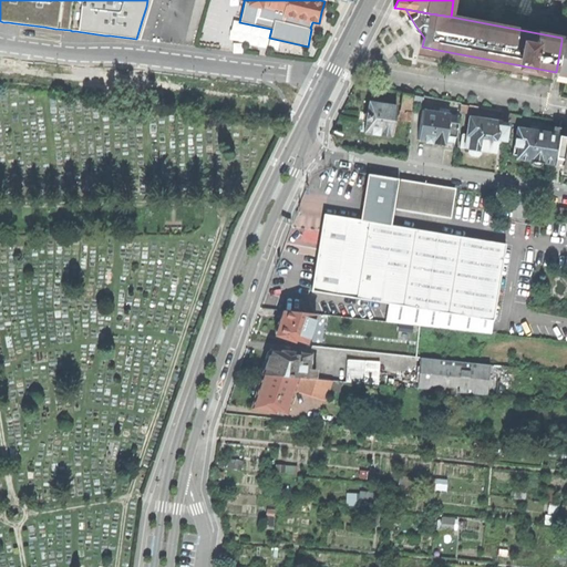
[(556,72),(556,74),(566,75),(566,41),(562,41),(556,72)]
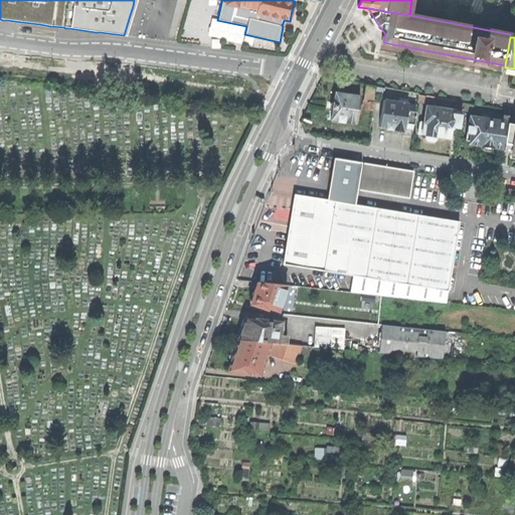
[(366,84),(364,102),(374,103),(376,87),(366,84)]
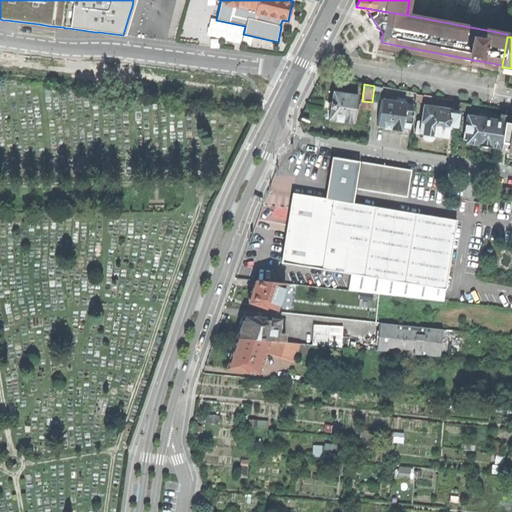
[(331,114),(330,120),(336,121),(336,122),(343,123),(343,122),(354,123),(359,96),(334,92),(332,102),(331,102),(330,109),(331,109),(331,114)]
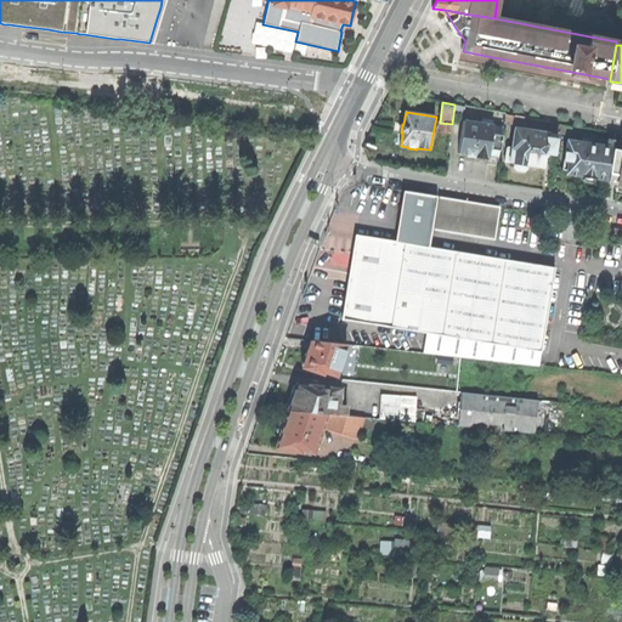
[(482,157),(490,158),(490,157),(491,150),(501,151),(503,136),(493,135),(495,125),(493,125),(486,124),(481,124),(464,122),(459,154),(467,156),(467,157),(475,158),(475,157),(482,157)]
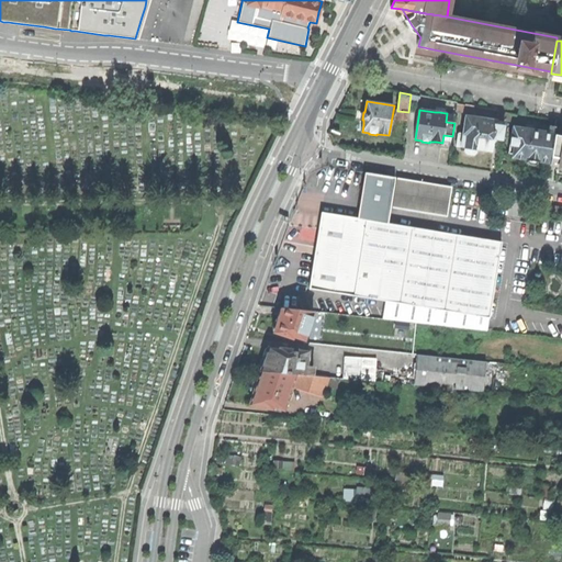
[(408,112),(397,111),(396,120),(407,121),(408,112)]
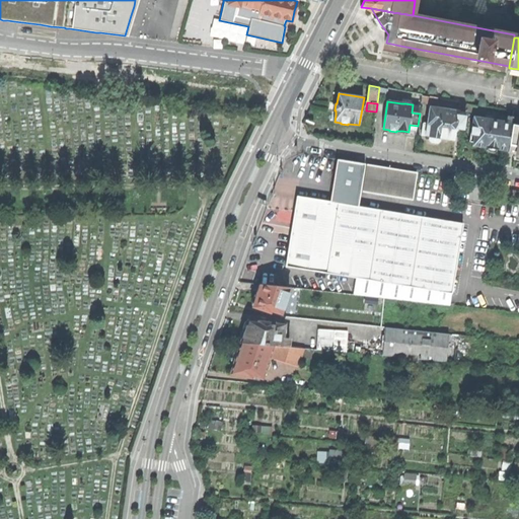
[(477,105),(467,104),(466,112),(475,113),(477,105)]
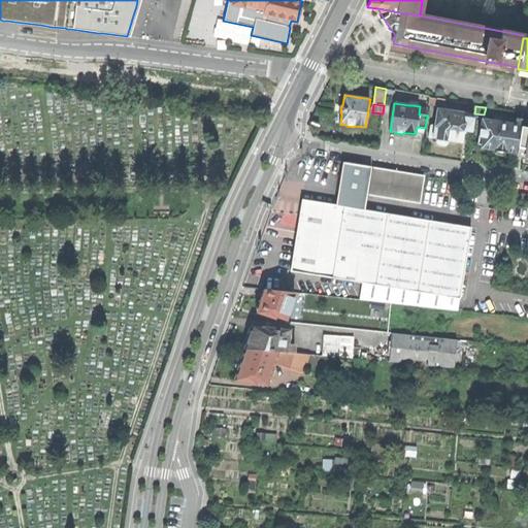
[(431,125),(429,137),(436,138),(436,139),(448,141),(448,140),(455,141),(462,142),(463,130),(471,131),(473,114),(468,113),(437,109),(435,126),(431,125)]
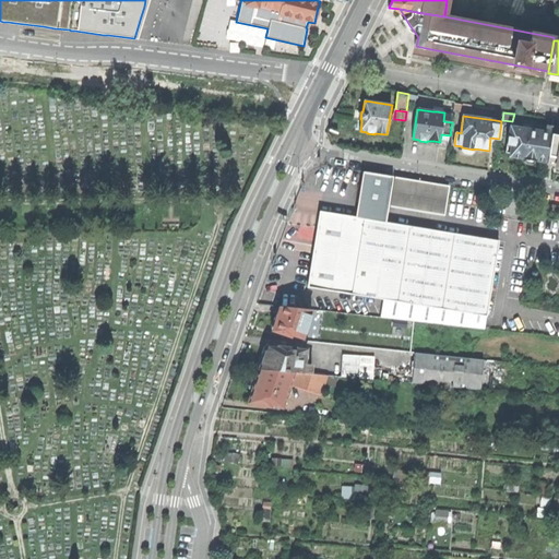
[(523,159),(525,159),(534,162),(535,162),(536,161),(546,163),(551,134),(551,133),(546,132),(510,127),(506,153),(510,153),(510,156),(516,157),(523,158),(523,159)]
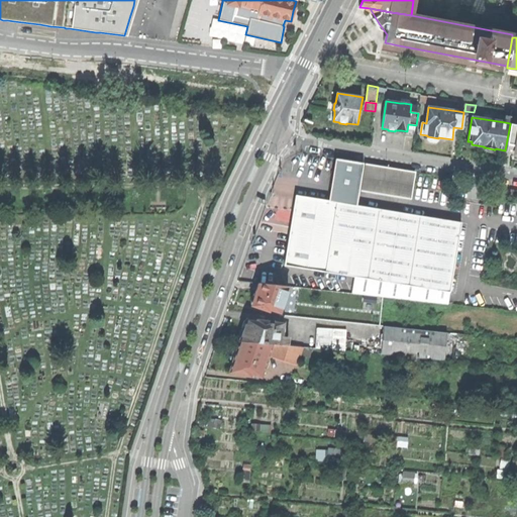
[(516,125),(510,124),(505,150),(513,152),(513,154),(516,156),(516,125)]
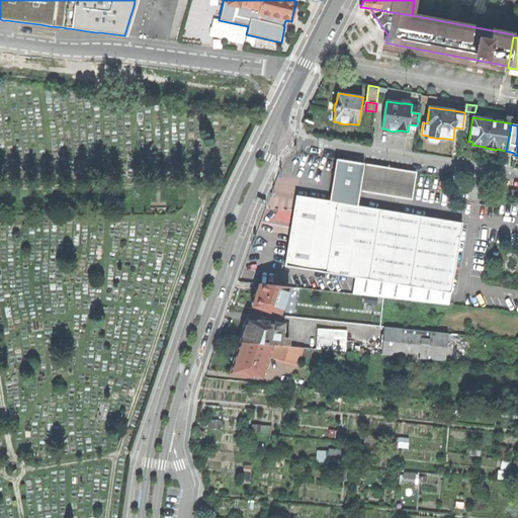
[(336,159),(332,186),(359,191),(364,164),(336,159)]
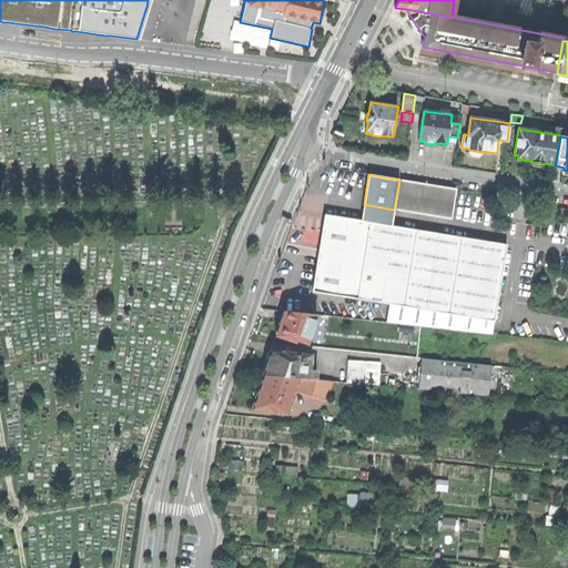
[(456,189),(402,180),(397,210),(452,219),(456,189)]
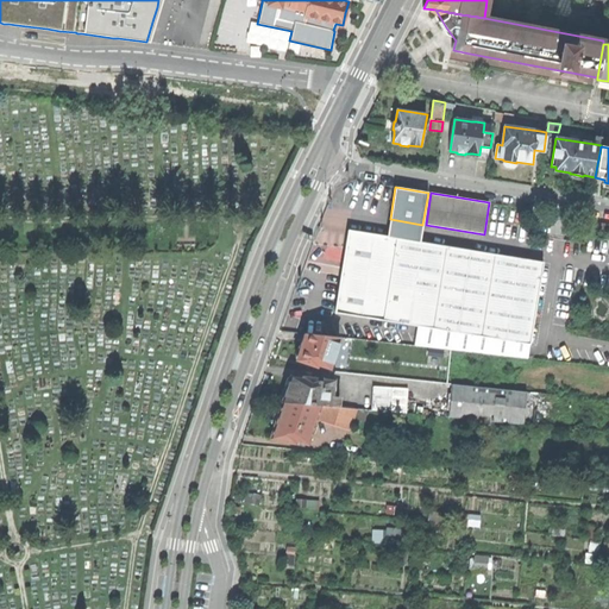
[(390,219),(387,237),(420,242),(422,225),(390,219)]
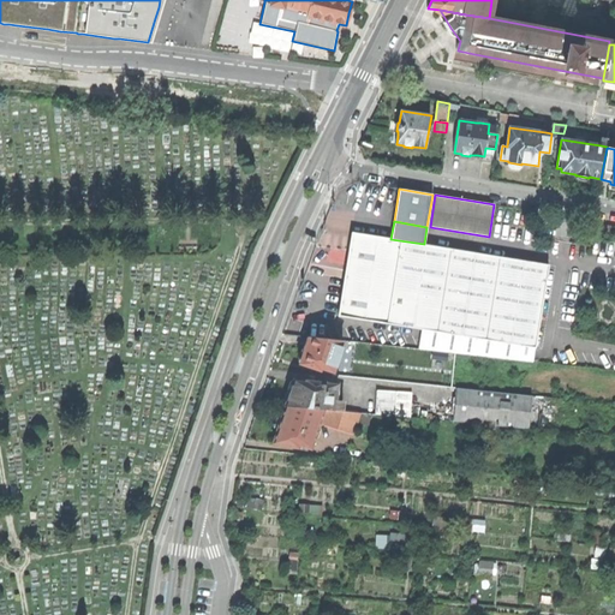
[(345,274),(338,316),(535,347),(549,264),(424,244),(390,239),(352,233),(345,274)]
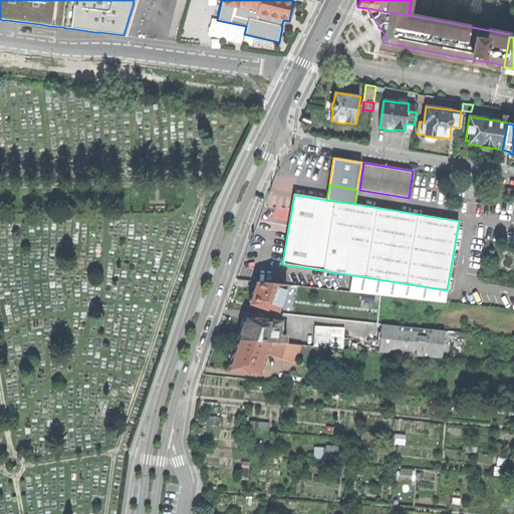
[(250,302),(250,303),(260,307),(266,309),(267,307),(278,310),(286,284),(257,281),(253,292),(252,292),(249,302),(250,302)]
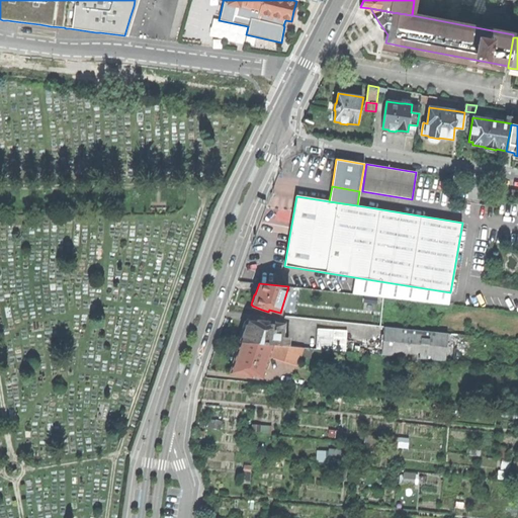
[(240,342),(272,344),(275,345),(288,346),(288,337),(282,337),(283,323),(274,323),(274,322),(264,321),(255,320),(255,321),(247,320),(246,321),(245,322),(244,323),(243,325),(243,326),(242,327),(243,329),(243,331),(240,342)]
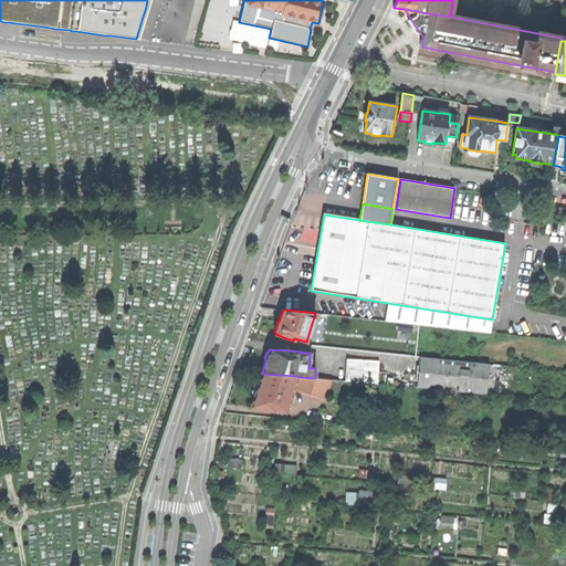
[(419,357),(417,387),(486,394),(489,364),(419,357)]
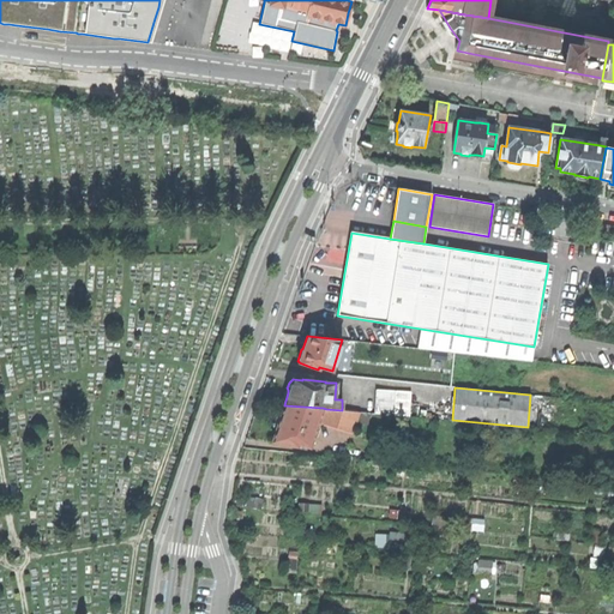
[(374,413),(393,415),(395,391),(377,390),(374,413)]
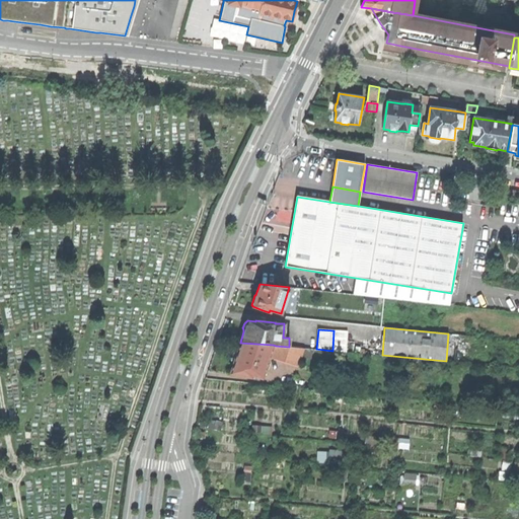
[(334,330),(332,351),(346,352),(348,331),(334,330)]
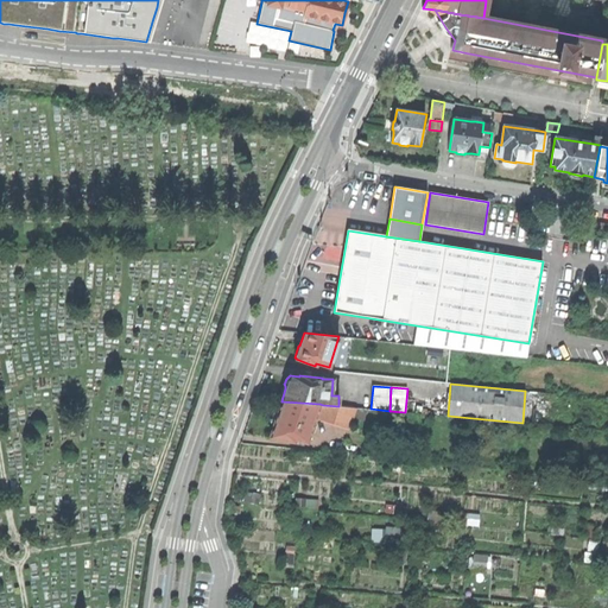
[(311,426),(320,404),(282,401),(278,412),(277,411),(273,415),(270,423),(271,426),(272,428),(270,438),(293,442),(295,439),(306,443),(311,426)]
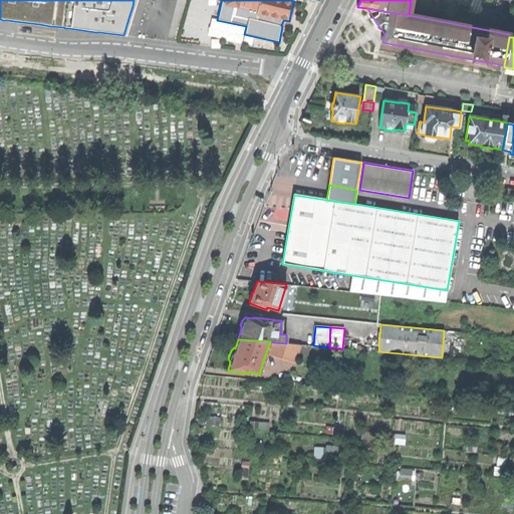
[(286,343),(273,342),(269,354),(295,362),(301,345),(286,343)]
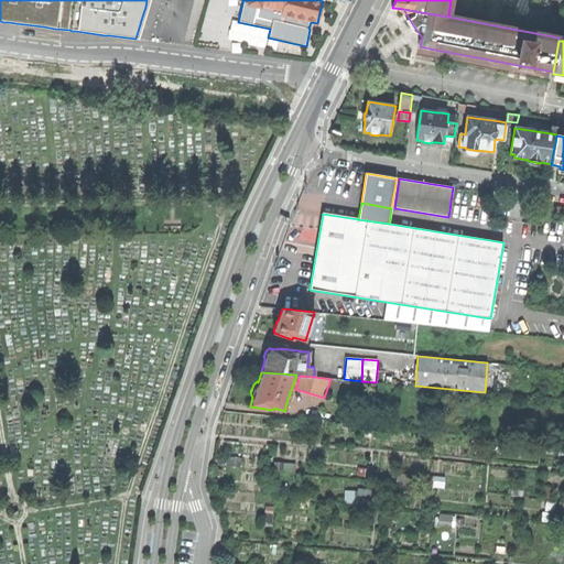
[(379,429),(365,427),(364,435),(378,436),(379,429)]
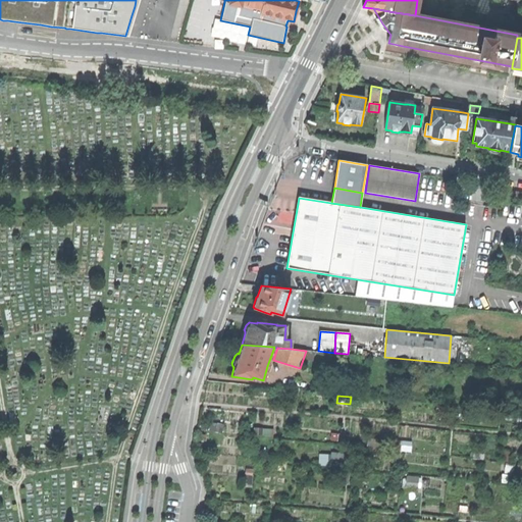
[(207,430),(222,432),(224,424),(208,422),(207,430)]
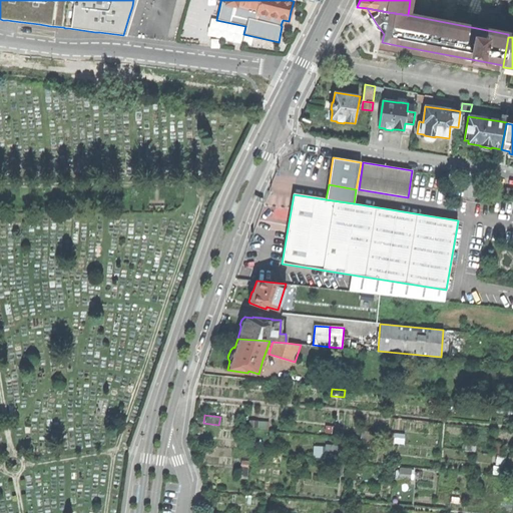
[(259,421),(249,420),(249,421),(254,422),(254,428),(249,428),(249,429),(257,430),(257,429),(267,430),(269,430),(269,422),(259,421)]
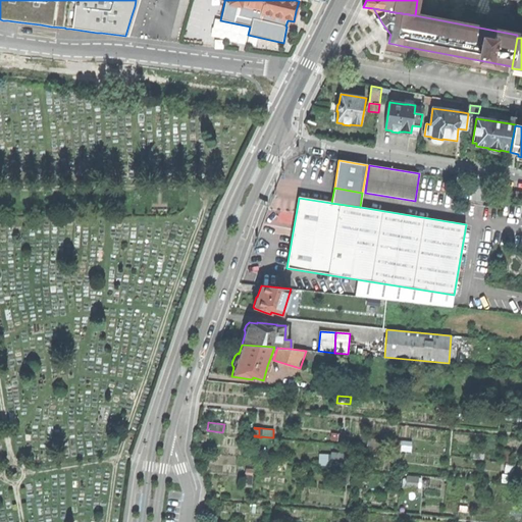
[(345,434),(331,433),(330,440),(345,441),(345,434)]
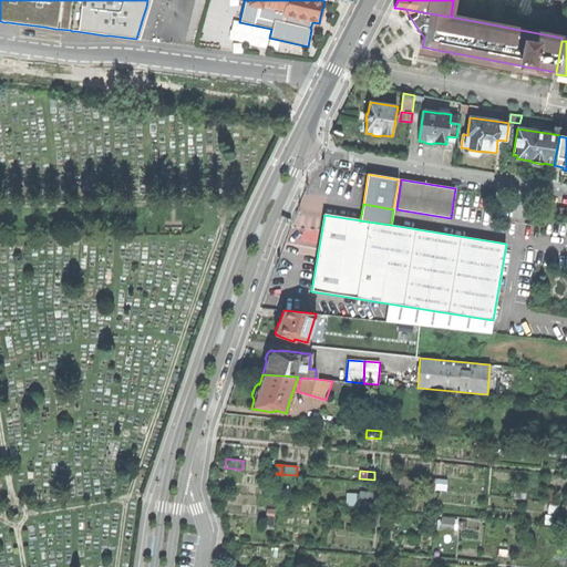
[(412,477),(401,476),(400,486),(411,487),(412,477)]
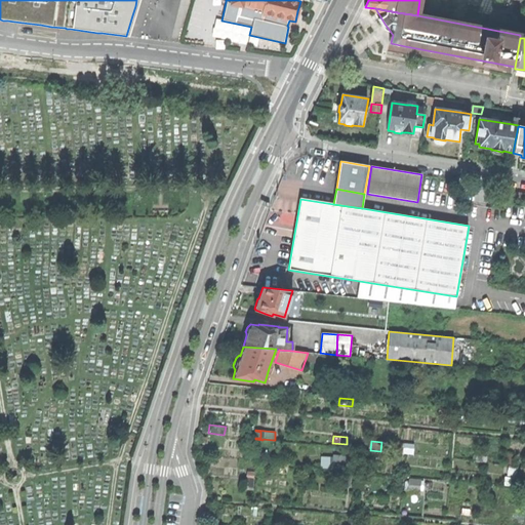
[(285,451),(295,453),(296,444),(285,443),(285,451)]
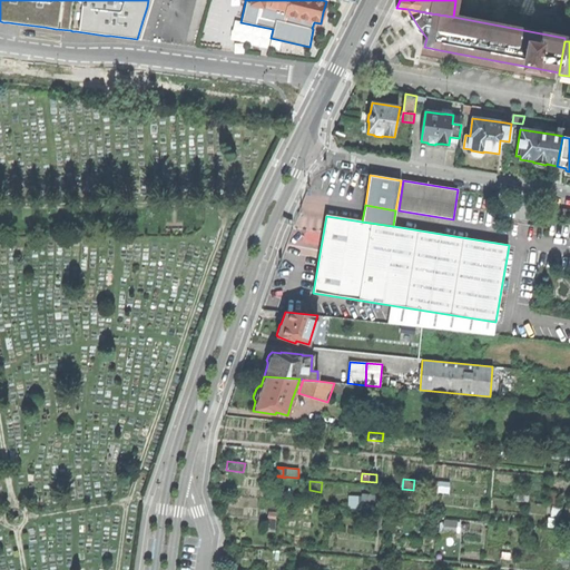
[(376,495),(362,494),(362,497),(361,505),(375,505),(376,495)]
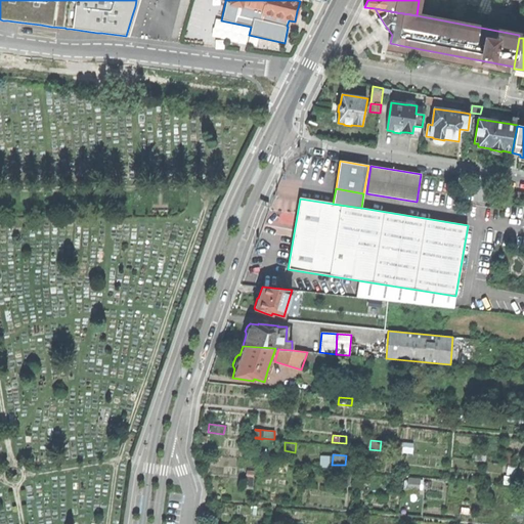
[(333,456),(320,455),(319,467),(330,468),(332,468),(332,465),(333,456)]
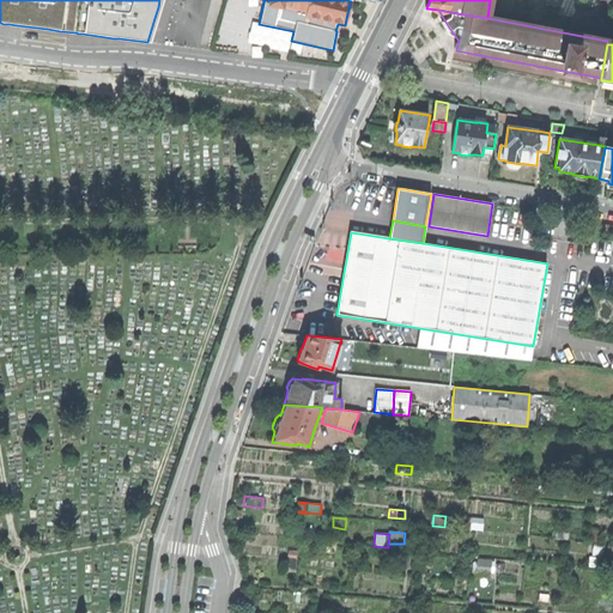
[(321,552),(332,552),(332,544),(322,542),(321,552)]
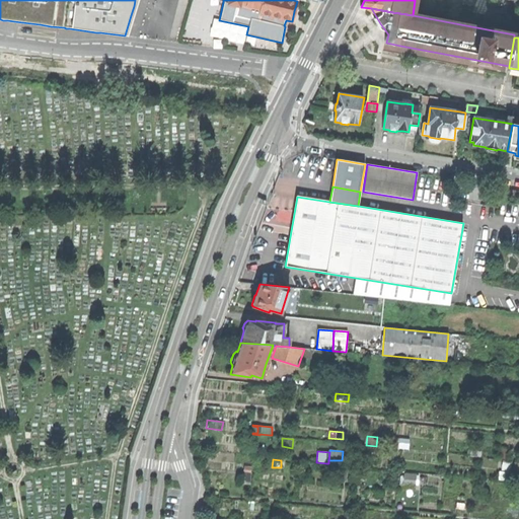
[(251,466),(244,465),(243,472),(242,472),(241,484),(250,485),(251,466)]
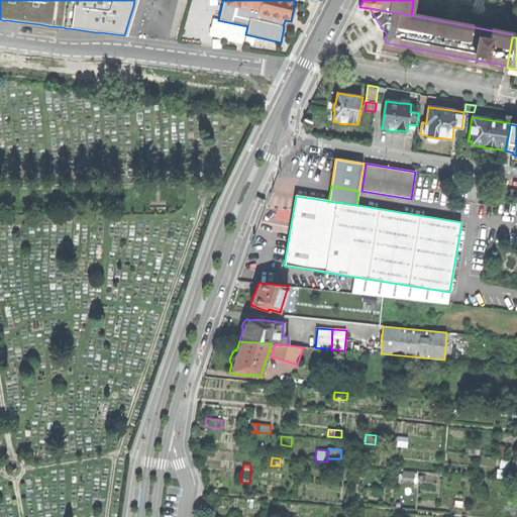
[(346,469),(334,468),(333,478),(345,480),(346,469)]
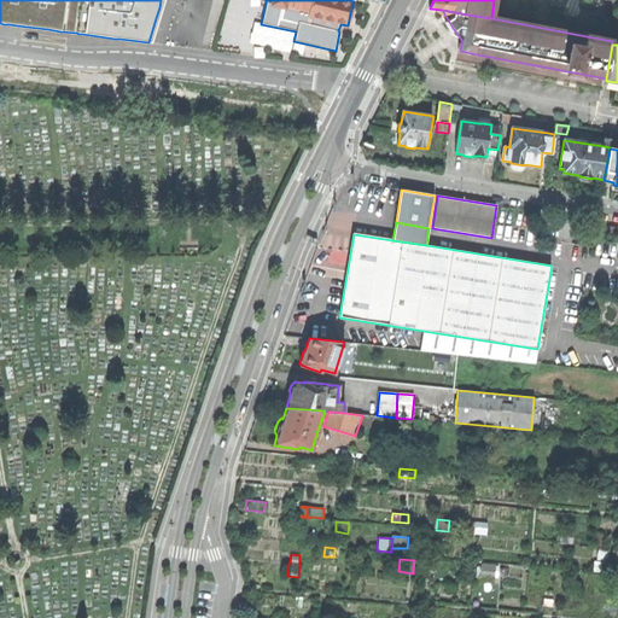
[(495,577),(495,565),(482,564),(481,576),(495,577)]
